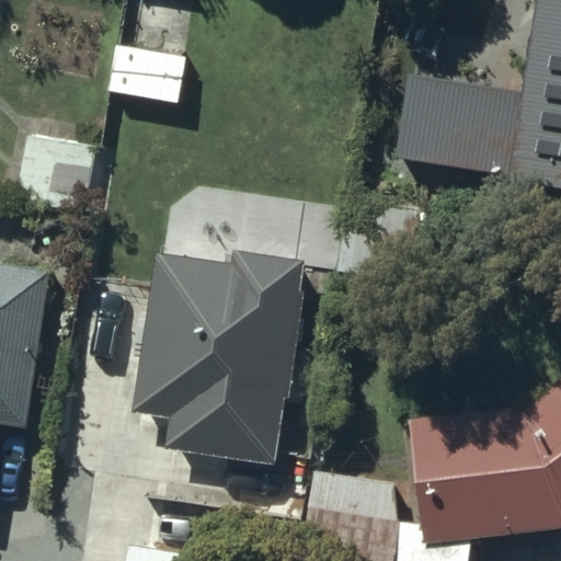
[(560,0),(535,0),(522,88),(405,69),(393,148),(560,174),(560,0)]
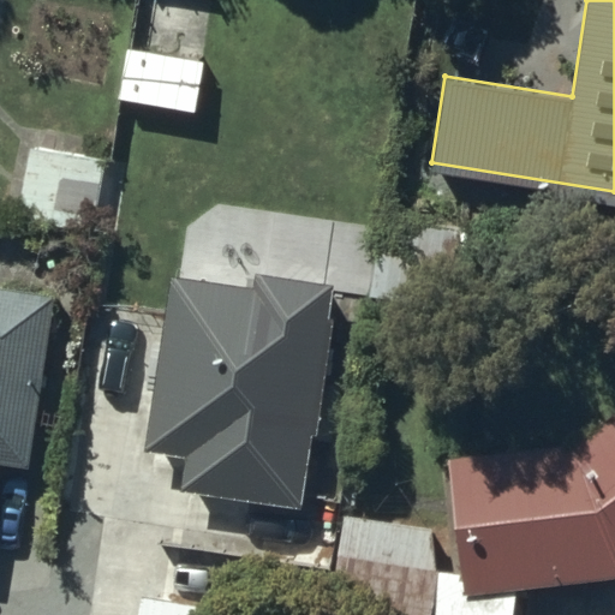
[(198,106),(206,59),(127,47),(120,94),(198,106)]
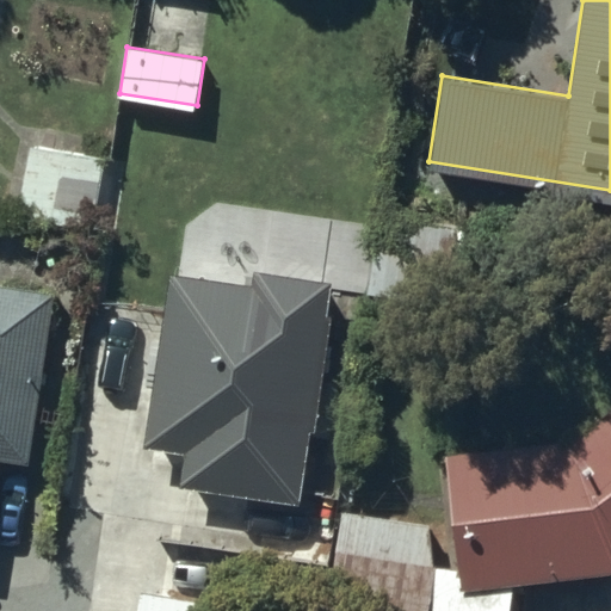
[(94,153),(30,142),(19,205),(84,217),(94,153)]
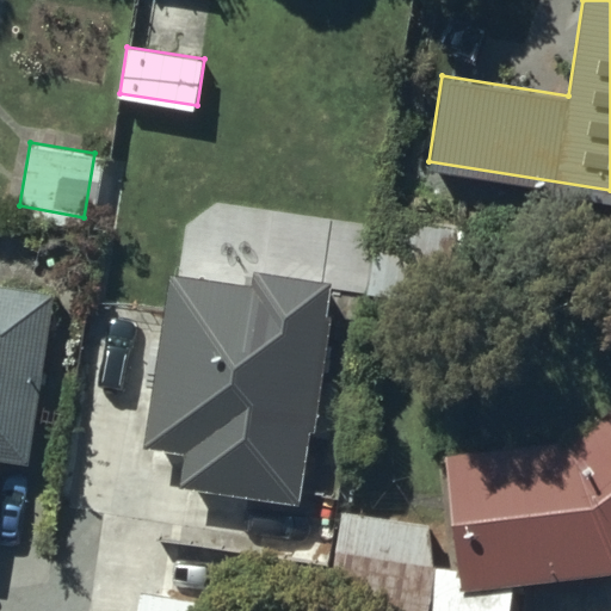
[(370,216),(369,290),(481,291),(482,217),(370,216)]
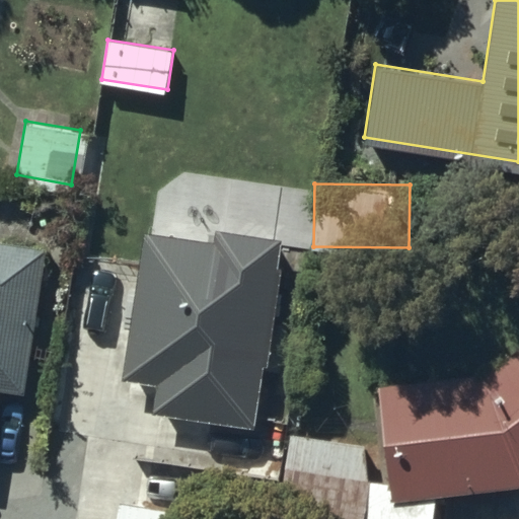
[(266,220),(219,214),(217,226),(147,217),(130,345),(160,350),(155,380),(241,392),(266,220)]
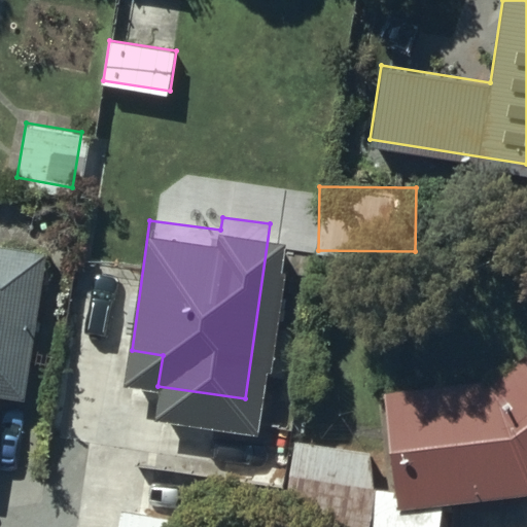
[(31,232),(0,226),(0,360),(8,362),(31,232)]
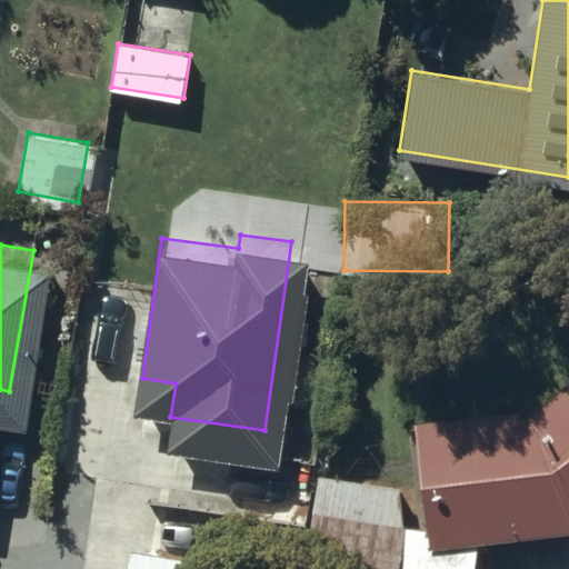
[(568,357),(530,389),(415,403),(429,515),(568,496),(568,357)]
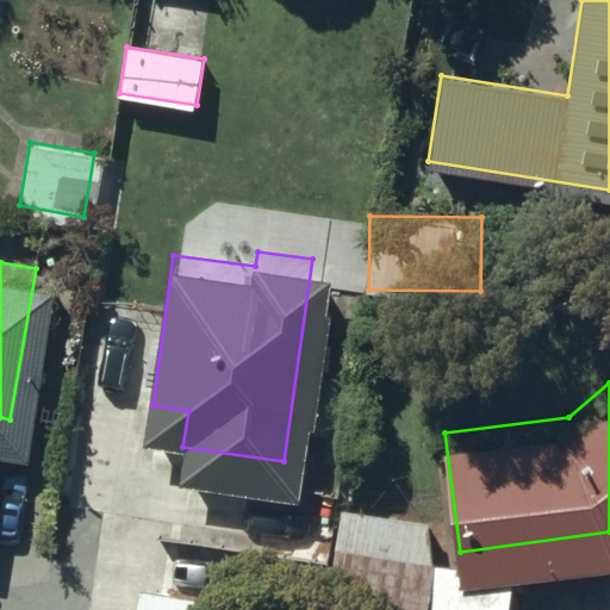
[(417,609),(430,522),(340,509),(327,598),(411,609),(417,609)]
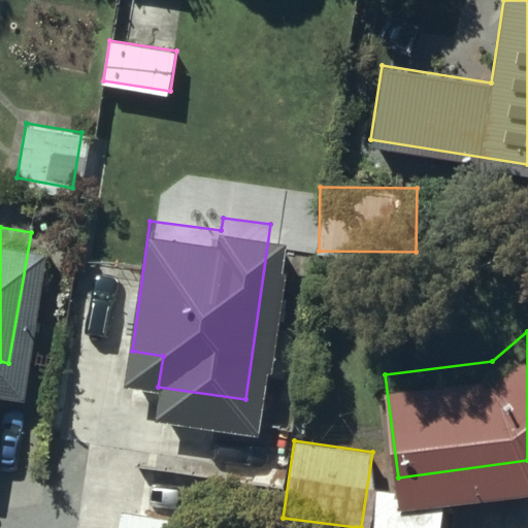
[(225,527),(123,510),(119,527),(225,527)]
